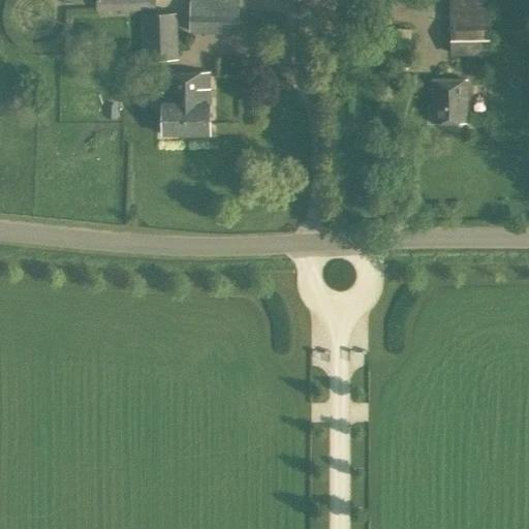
[(189,0),(189,32),(239,34),(240,0),(189,0)]
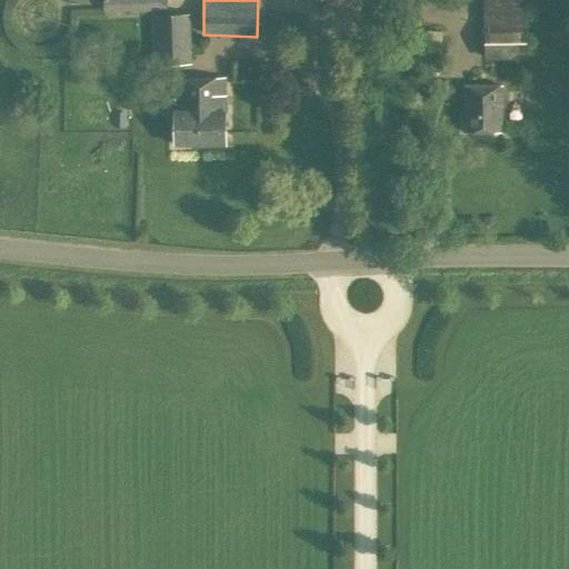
[(482,0),(485,59),(526,59),(523,0),(482,0)]
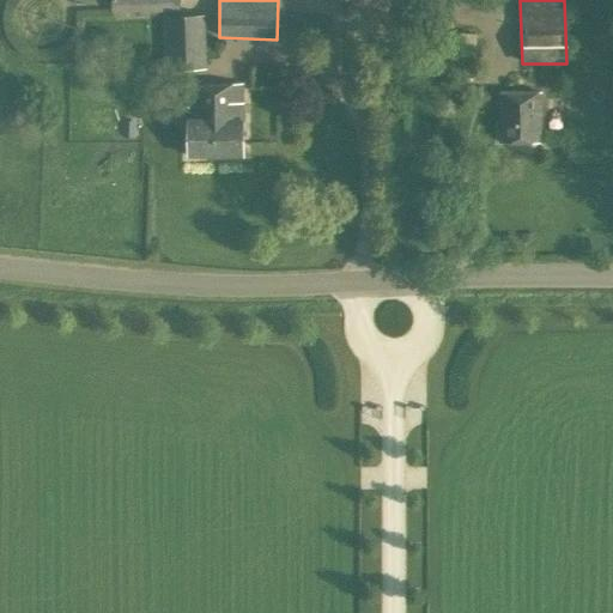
[(167,70),(206,70),(205,14),(165,14),(167,70)]
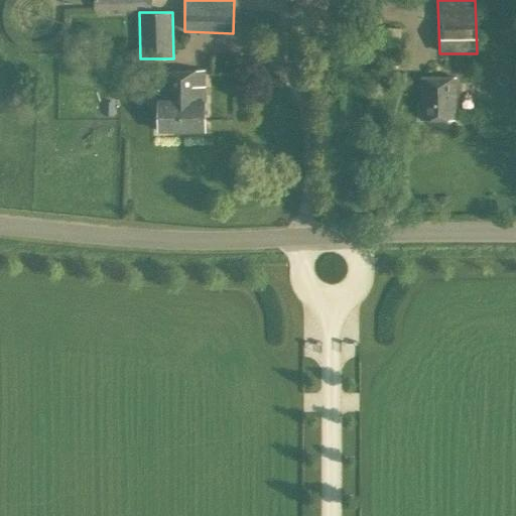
[(204,71),(158,71),(158,131),(205,131),(204,71)]
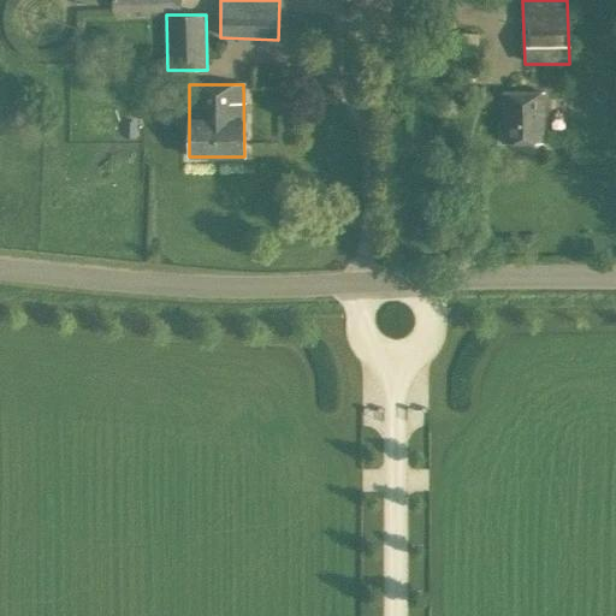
[(502,94),(503,142),(543,142),(543,93),(502,94)]
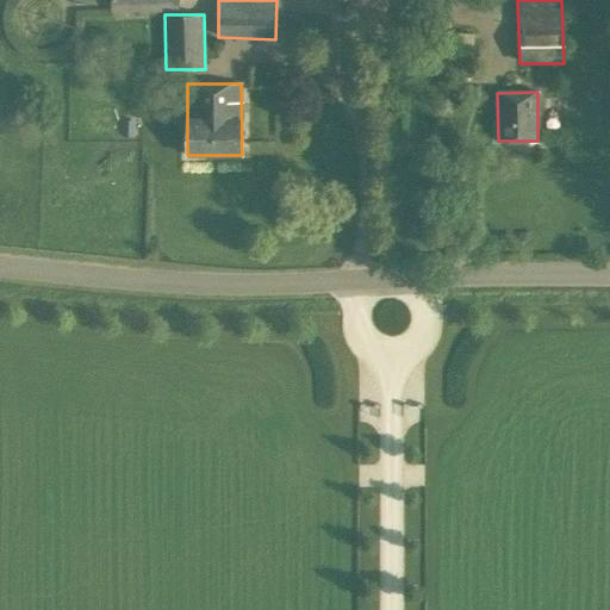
[(123,120),(122,136),(134,136),(135,120),(123,120)]
